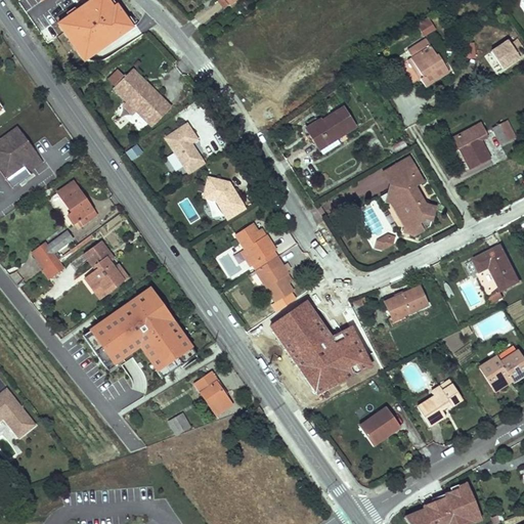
[(62,0),(68,8),(78,28),(87,46),(107,35),(100,20),(89,0),(62,0)]
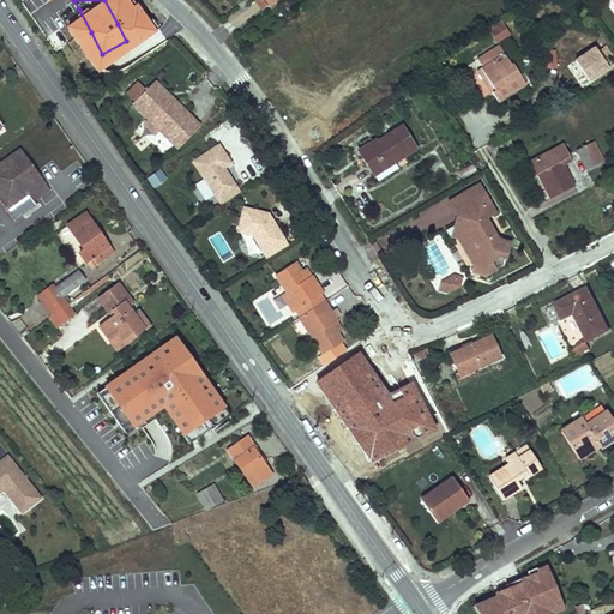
[(510,34),(501,20),(489,29),(497,42),(510,34)]
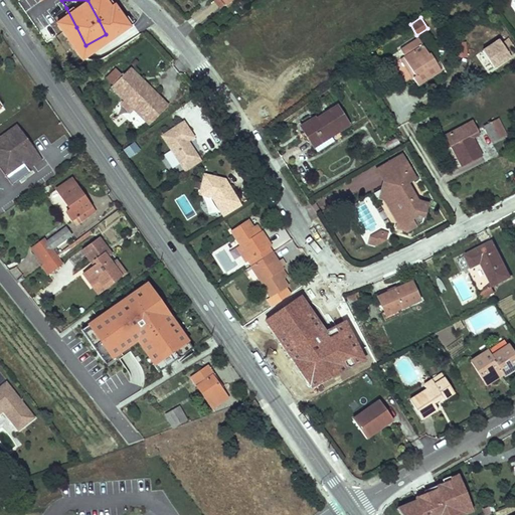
[(428,53),(418,37),(400,49),(404,55),(414,74),(411,76),(417,86),(442,70),(431,52),(428,53)]
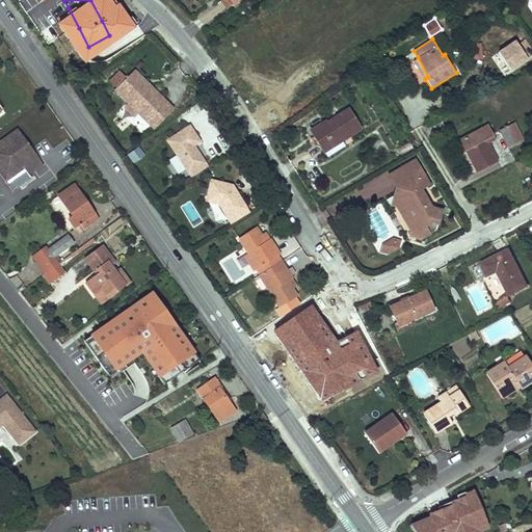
[(528,58),(515,41),(498,53),(510,71),(528,58)]
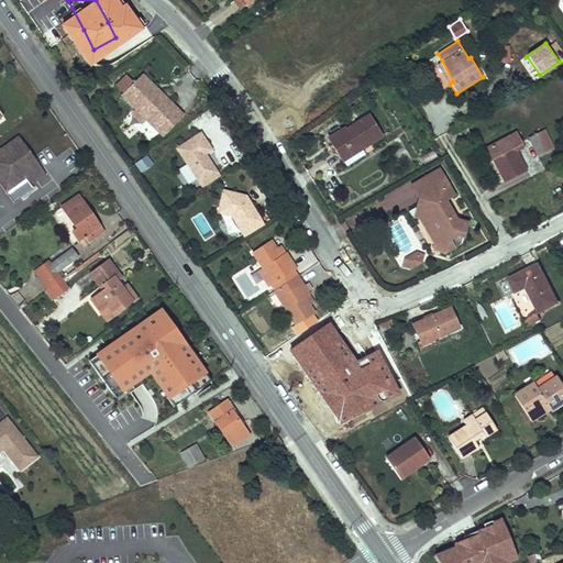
[(510,45),(498,45),(498,63),(510,63),(510,45)]
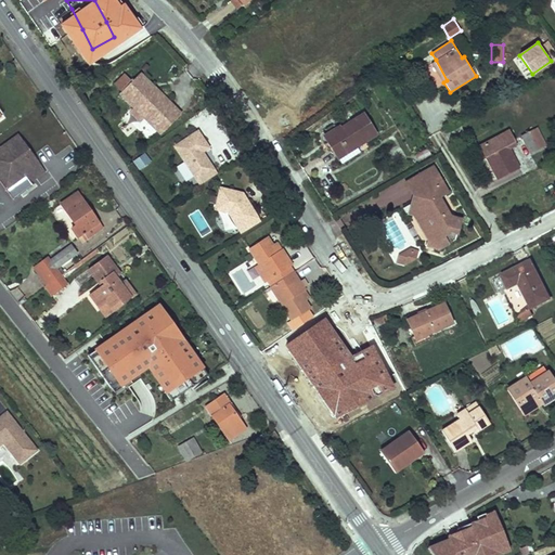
[(431,63),(443,82),(447,80),(436,60),(431,63)]
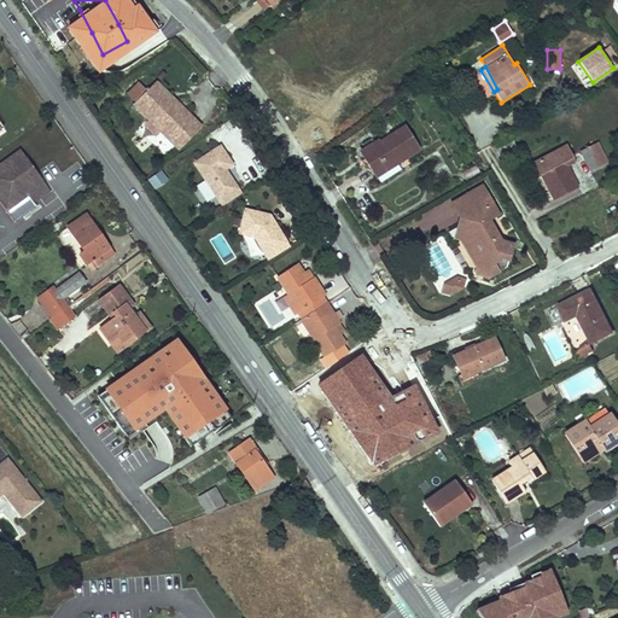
[(200,126),(156,81),(147,91),(140,83),(129,93),(136,100),(133,104),(149,120),(141,126),(153,139),(158,135),(164,143),(172,135),(181,145),(200,126)]
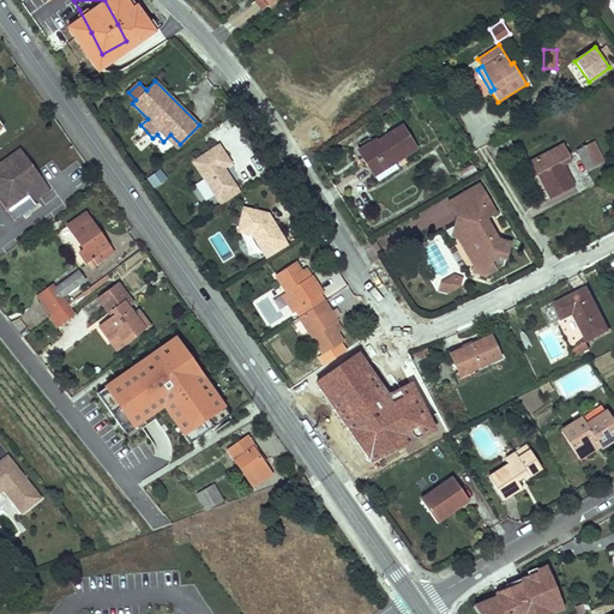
[(359,150),(378,180),(398,167),(395,162),(416,149),(402,126),(377,142),(378,145),(373,148),(371,143),(359,150)]
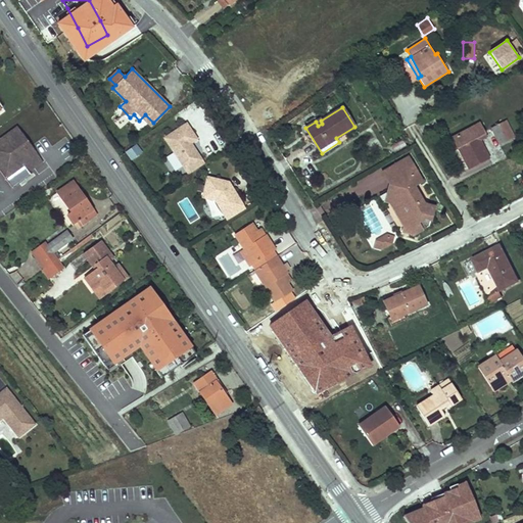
[(121,117),(116,113),(110,119),(114,123),(121,117)]
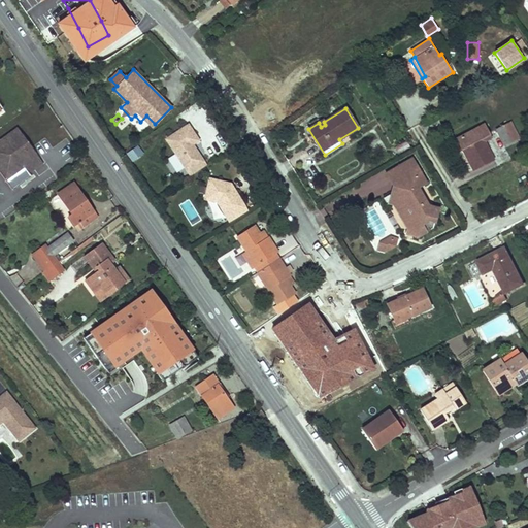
[(512,121),(505,124),(514,140),(520,138),(512,121)]
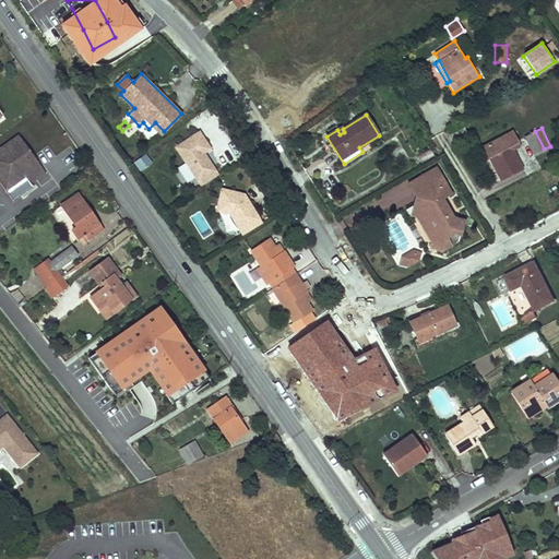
[(219,175),(209,158),(204,158),(202,155),(211,149),(199,131),(176,147),(202,187),(219,175)]
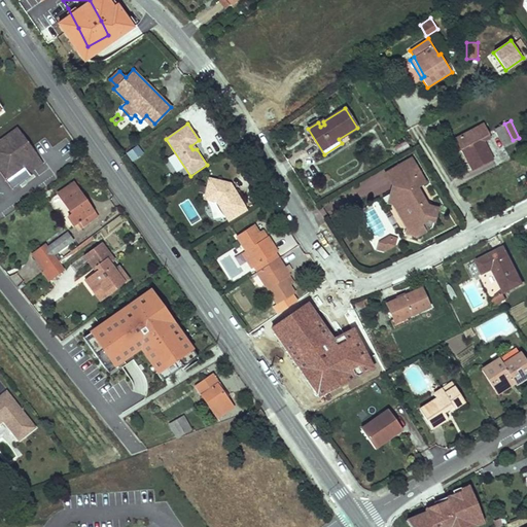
[(504,145),(513,140),(504,124),(495,128),(504,145)]
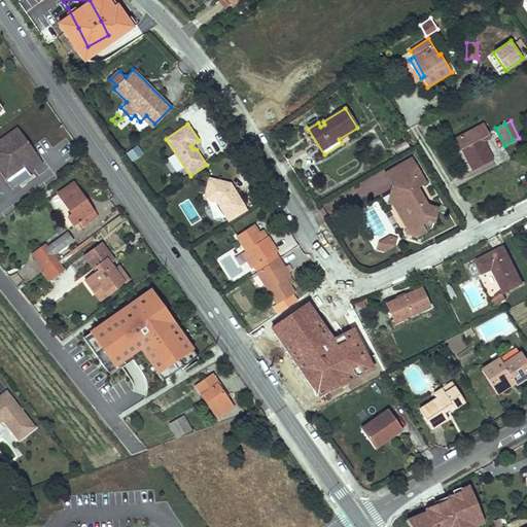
[(457,138),(462,148),(472,169),(493,159),(483,140),(490,137),(484,125),(457,138)]
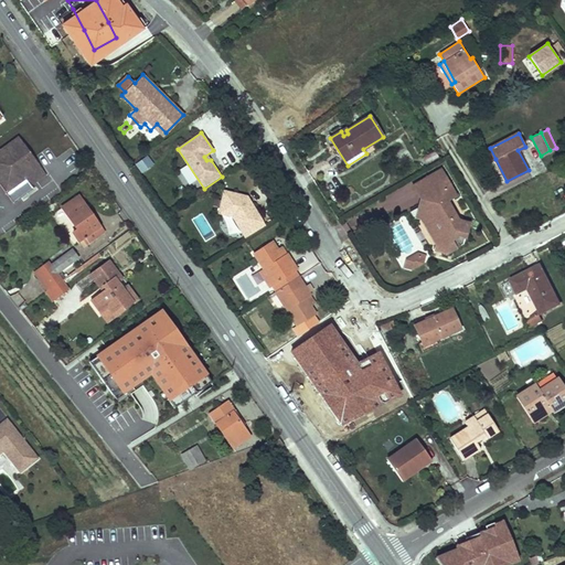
[(25,148),(19,138),(12,142),(20,152),(25,148)]
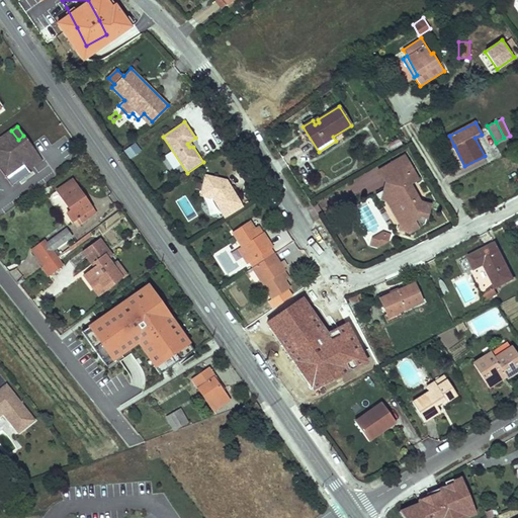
[(0,142),(0,143),(0,163),(2,163),(10,174),(23,164),(27,171),(41,161),(23,136),(18,140),(11,131),(0,139),(0,142)]
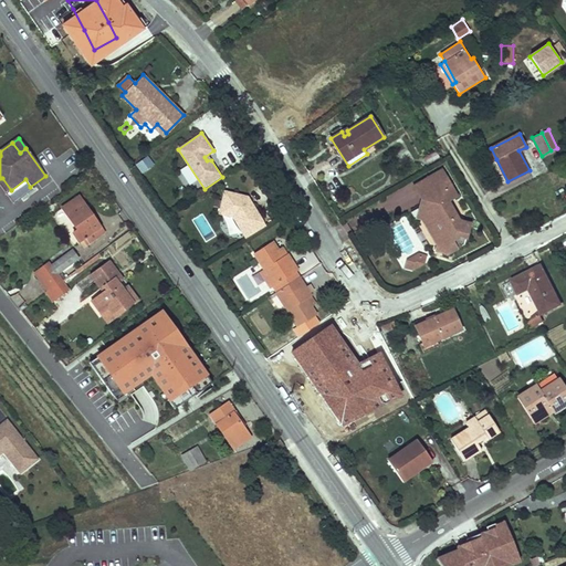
[(491,163),(496,159),(491,148),(484,152),(491,163)]
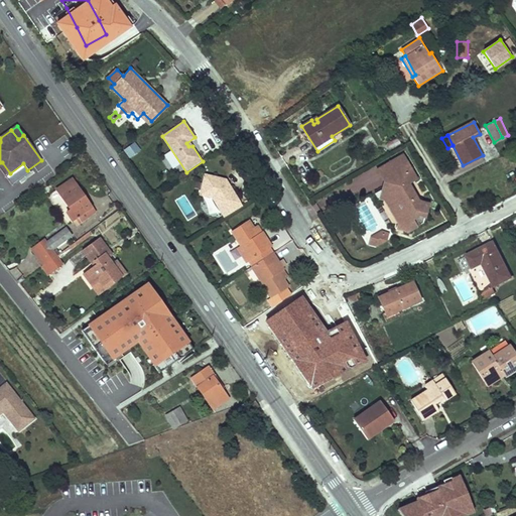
[(401,142),(398,137),(387,144),(390,149),(401,142)]
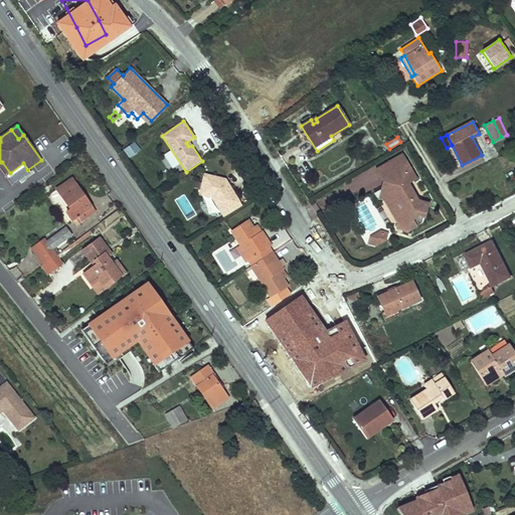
[(135,142),(124,149),(129,157),(140,150),(135,142)]
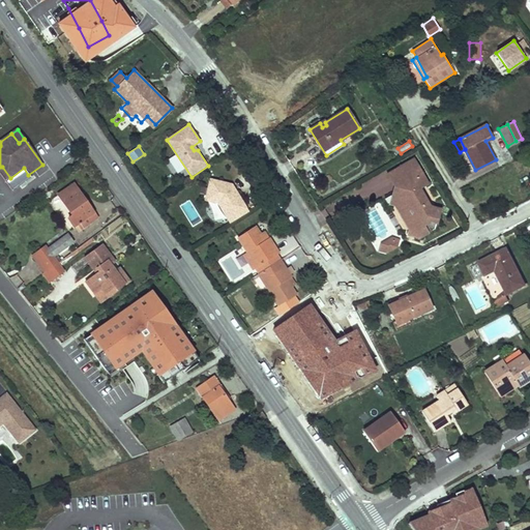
[(412,224),(409,232),(408,234),(419,238),(421,232),(427,234),(434,230),(441,209),(429,206),(417,187),(427,182),(414,160),(389,175),(395,186),(400,188),(399,193),(394,192),(392,195),(386,198),(388,202),(392,203),(403,206),(412,224)]
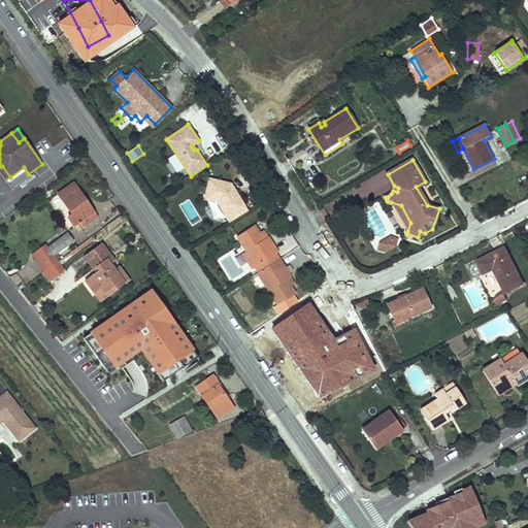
[(2,166),(0,166),(0,172),(6,180),(10,177),(2,166)]
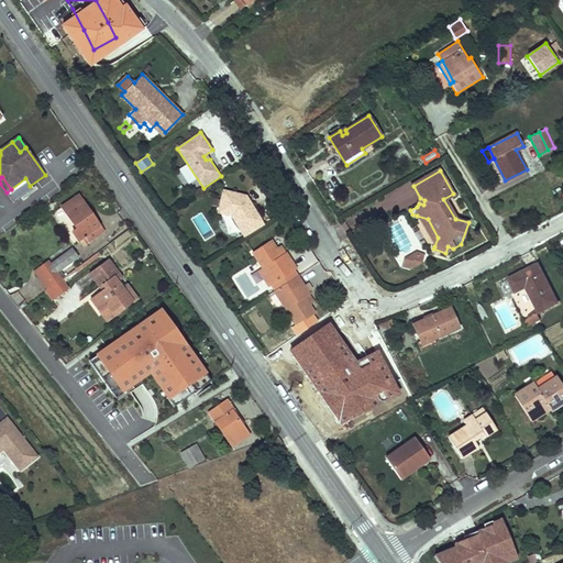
[(265,224),(252,203),(251,205),(246,199),(247,195),(224,190),(220,213),(233,216),(246,236),(265,224)]
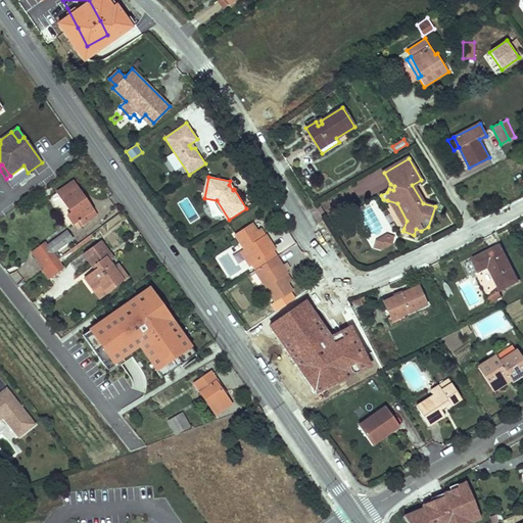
[(97,216),(74,182),(57,192),(73,212),(68,216),(74,224),(78,220),(82,226),(97,216)]
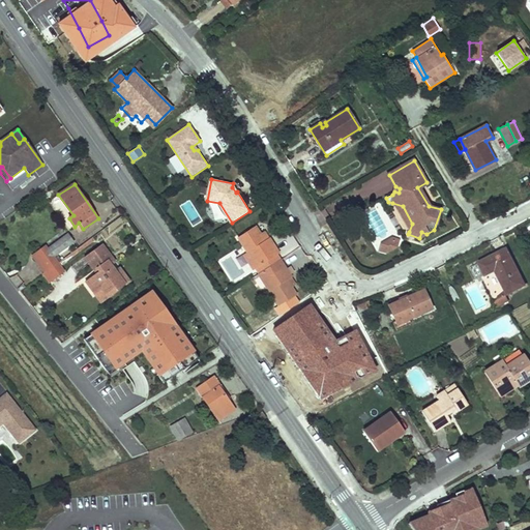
[(403,206),(392,203),(409,232),(412,224),(403,206)]
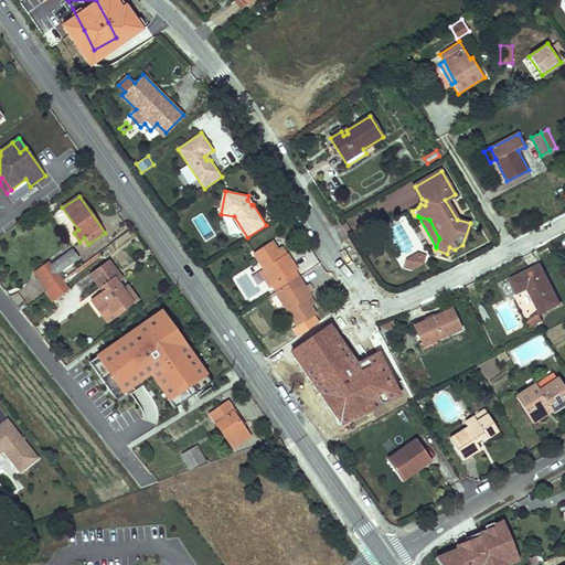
[(274,285),(281,280),(296,270),(298,269),(288,253),(283,256),(278,248),(273,241),(254,253),(264,268),(274,285)]
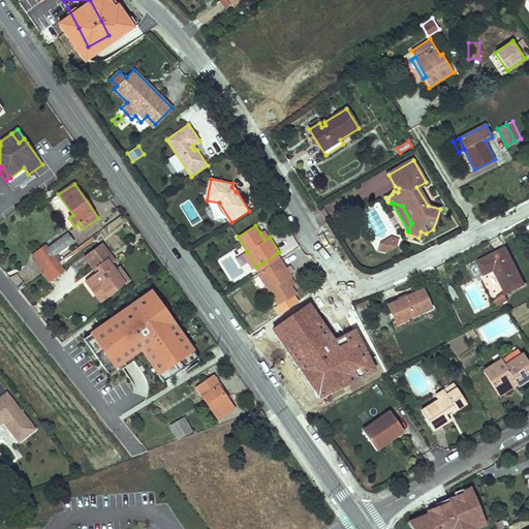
[(266,229),(260,232),(265,240),(270,237),(266,229)]
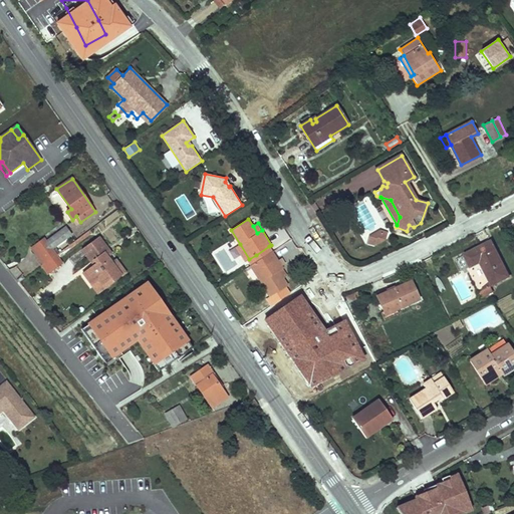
[(32,248),(43,264),(46,263),(56,255),(52,249),(71,235),(66,227),(46,242),(44,239),(32,248)]
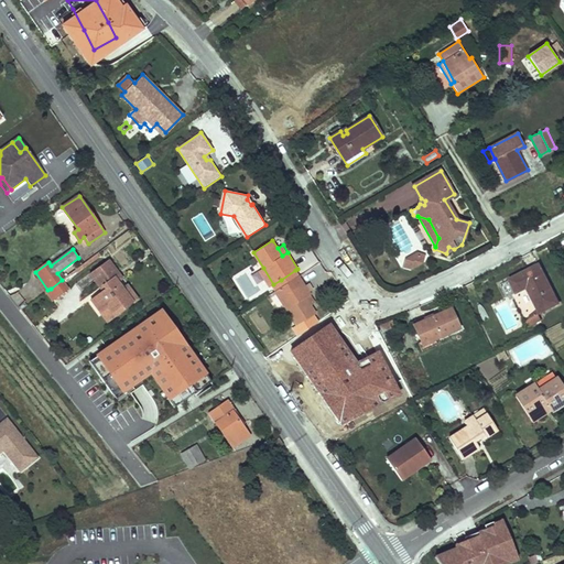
[(99,252),(74,270),(77,274),(102,256),(99,252)]
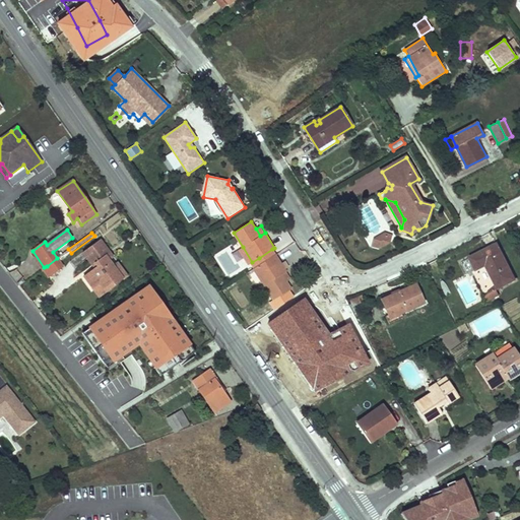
[(384,235),(375,240),(379,247),(388,242),(391,236),(384,235)]
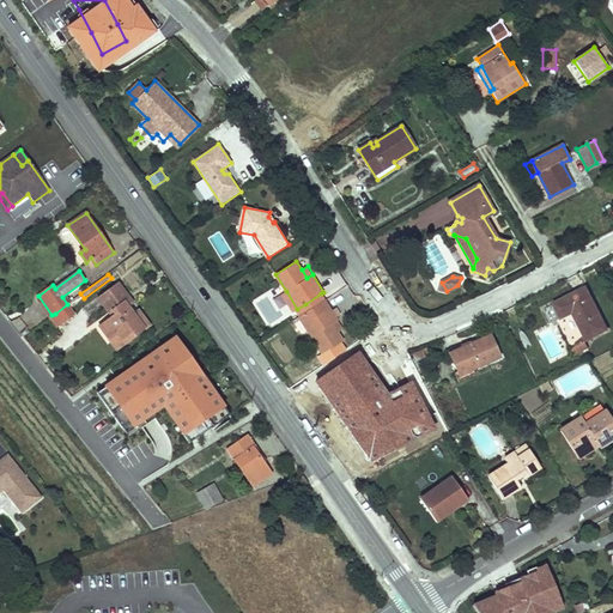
[(128,297),(116,283),(97,297),(110,315),(98,325),(110,340),(119,333),(122,340),(132,332),(134,337),(149,326),(140,314),(135,317),(133,313),(127,305),(123,301),(128,297)]
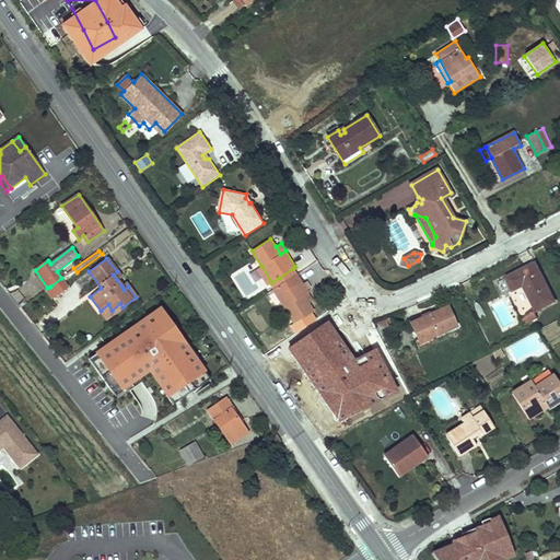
[(555,300),(536,263),(506,277),(513,290),(524,284),(537,310),(555,300)]
